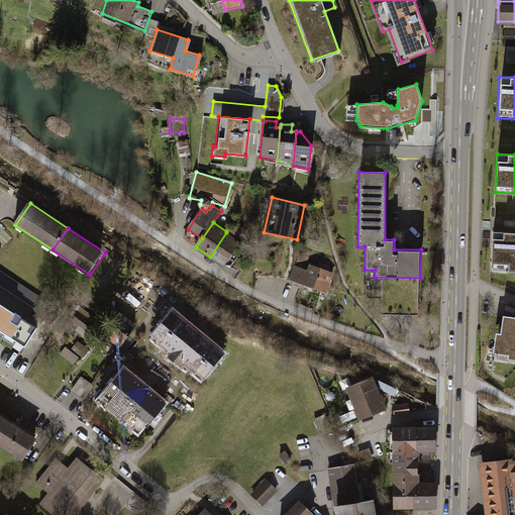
[(514,232),(491,231),(489,269),(514,270),(514,232)]
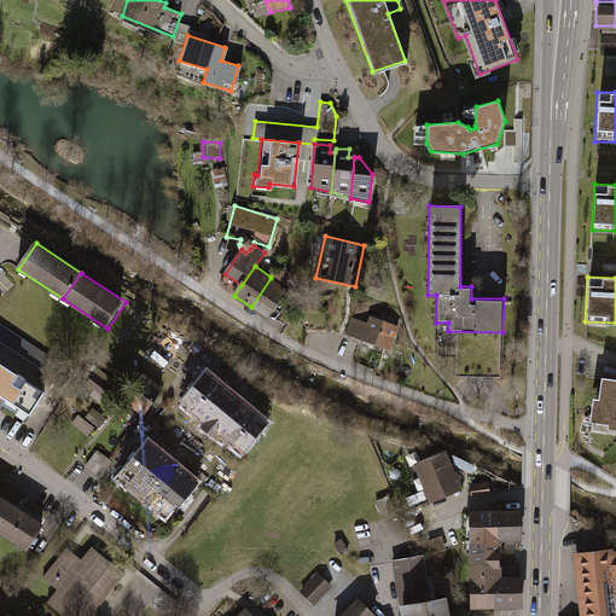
[(251,307),(269,319),(289,291),(271,278),(251,307)]
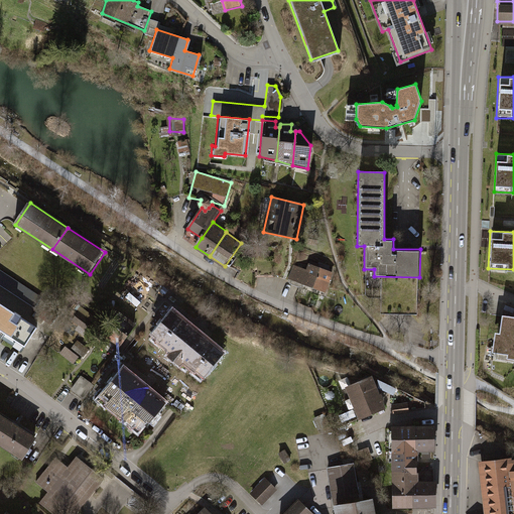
[(328,293),(335,272),(309,265),(308,269),(294,265),(289,281),(328,293)]
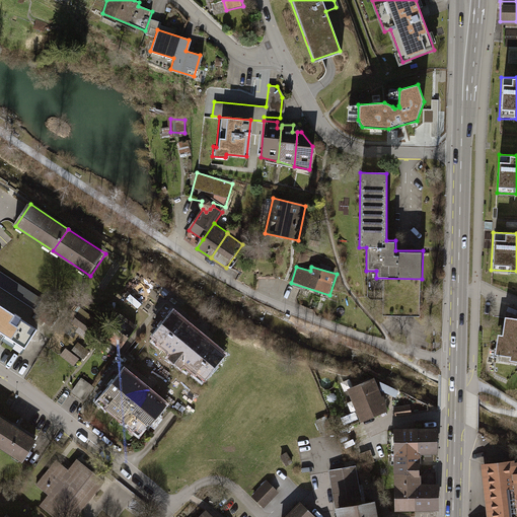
[(3,304),(0,308),(0,334),(27,352),(42,329),(3,304)]
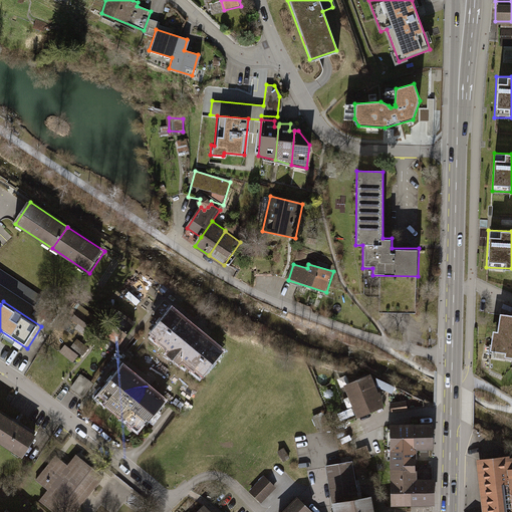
[(120,346),(136,323),(111,308),(96,331),(120,346)]
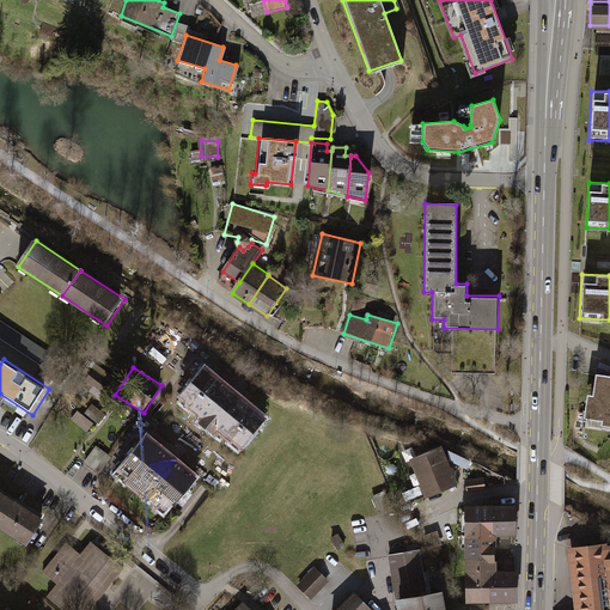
[(270,421),(206,367),(181,397),(245,451),(270,421)]
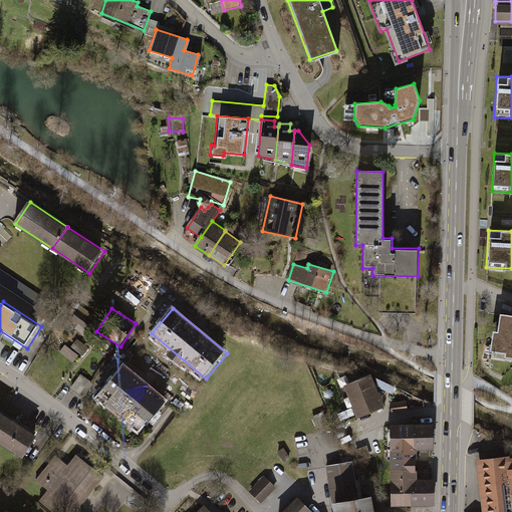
[(511,318),(498,316),(495,334),(490,333),(488,350),(502,352),(501,357),(511,358),(511,318)]
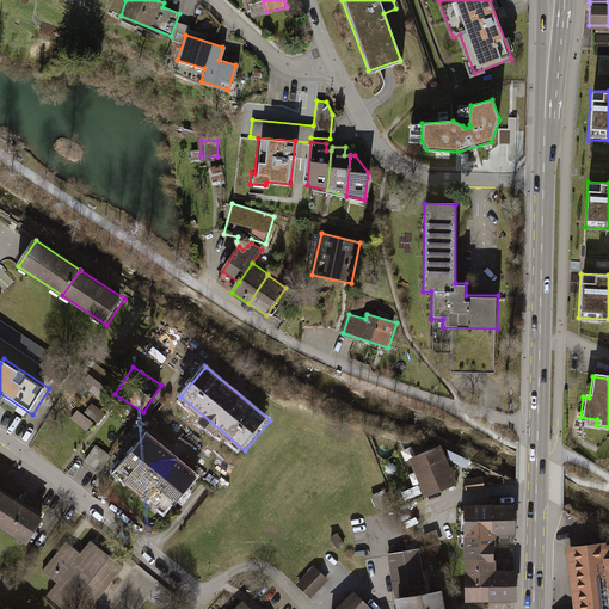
[(97,420),(105,411),(91,399),(82,408),(97,420)]
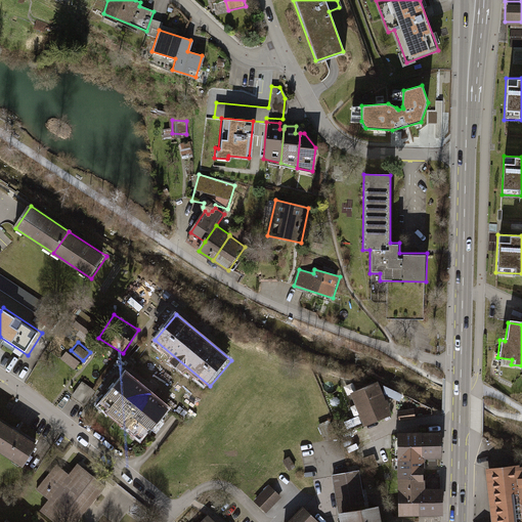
[(59,355),(73,366),(80,359),(66,348),(59,355)]
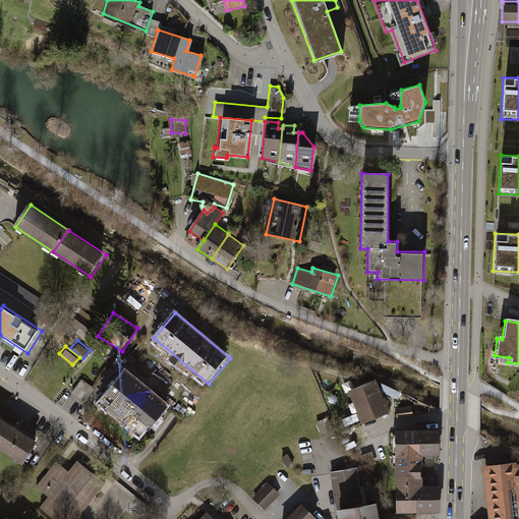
[(172,409),(124,371),(101,401),(150,439),(157,428),(172,409)]
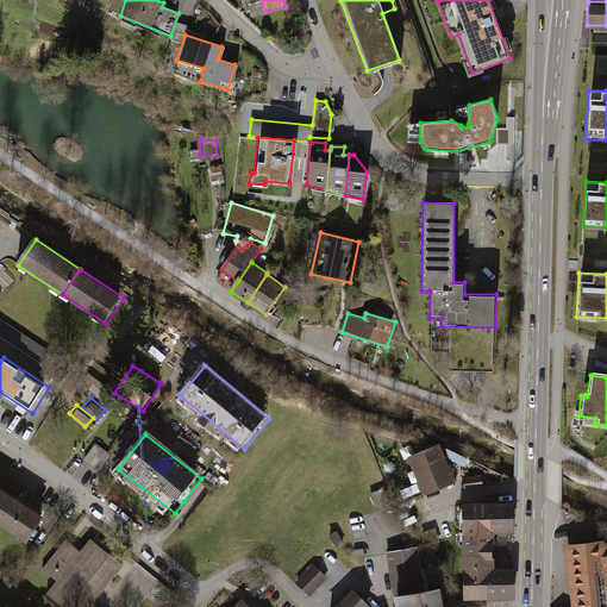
[(98,468),(110,451),(94,439),(82,457),(98,468)]
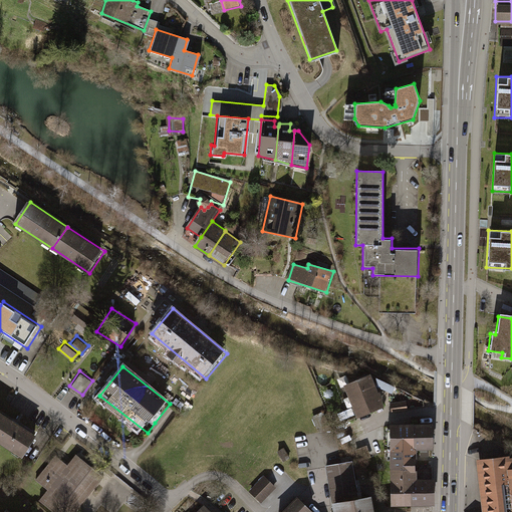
[(375,375),(345,387),(357,419),(388,408),(375,375)]
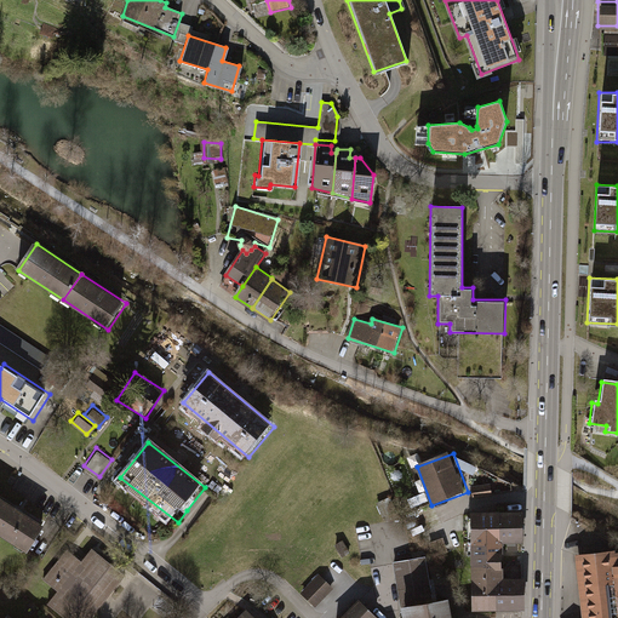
[(49,526),(3,498),(0,502),(0,533),(32,554),(49,526)]
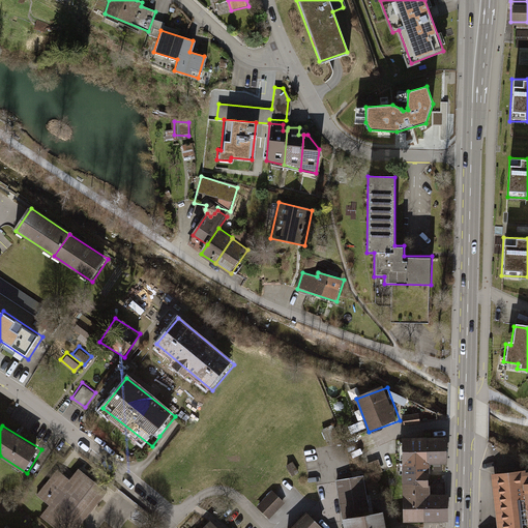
[(403,438),(404,479),(428,479),(427,462),(442,462),(442,437),(403,438)]
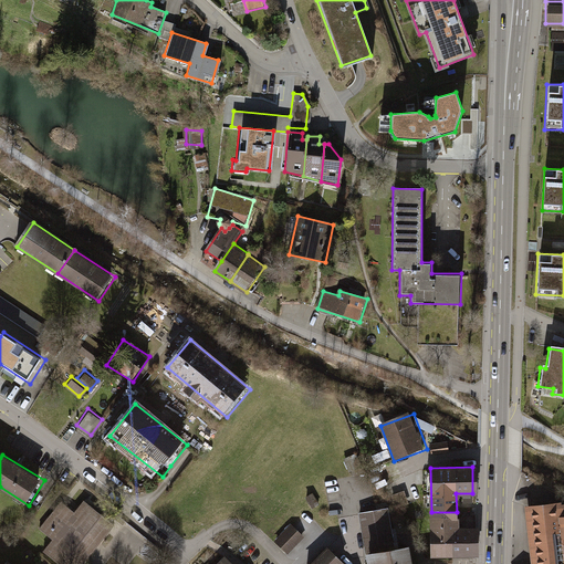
[(77,563),(112,523),(82,499),(72,511),(59,500),(38,526),(51,538),(41,550),(60,563),(77,563)]
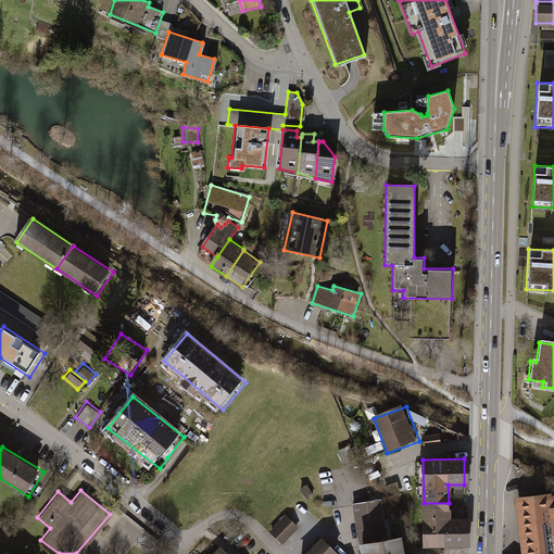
[(546,494),(517,498),(524,553),(553,553),(553,507),(548,508),(546,494)]
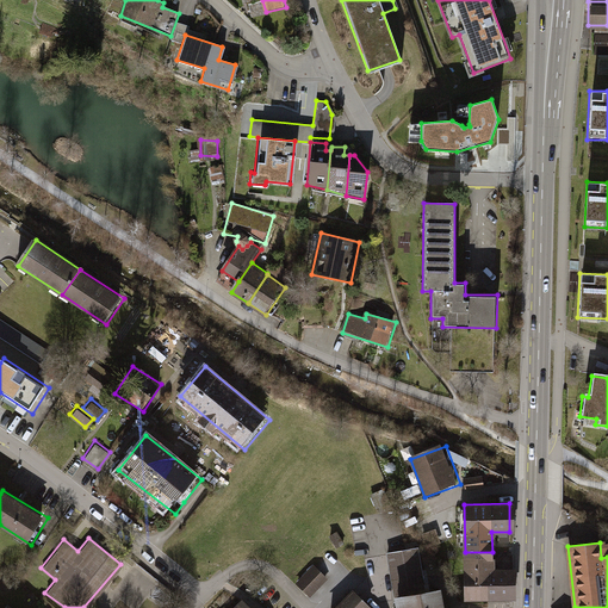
[(428,591),(419,548),(385,554),(392,596),(398,595),(428,591)]
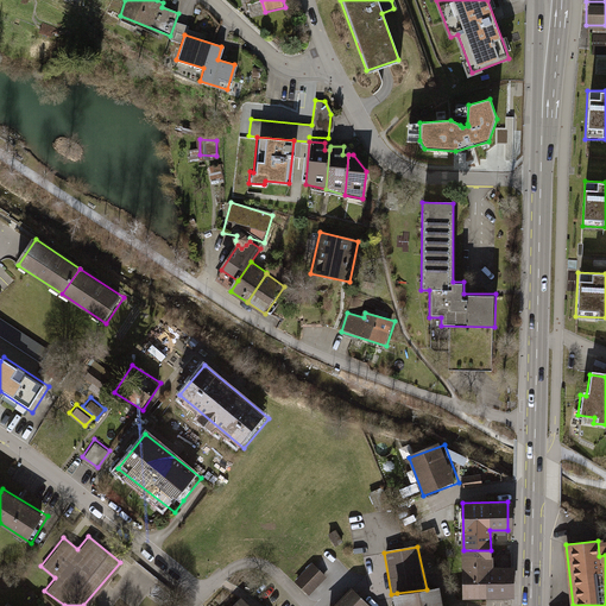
[(491,550),(464,550),(464,598),(510,598),(509,567),(491,567),(491,550)]
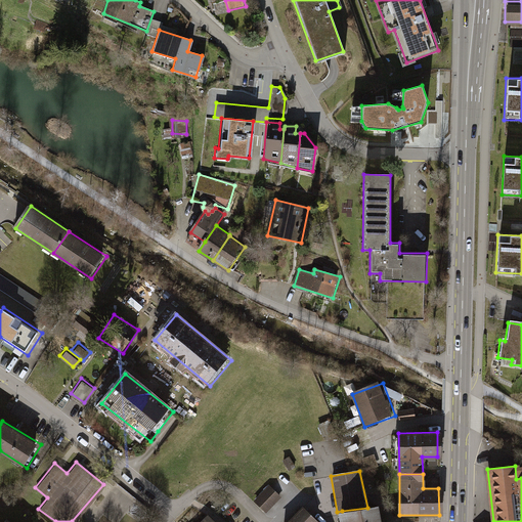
[(253,498),(263,510),(278,495),(267,485),(253,498)]
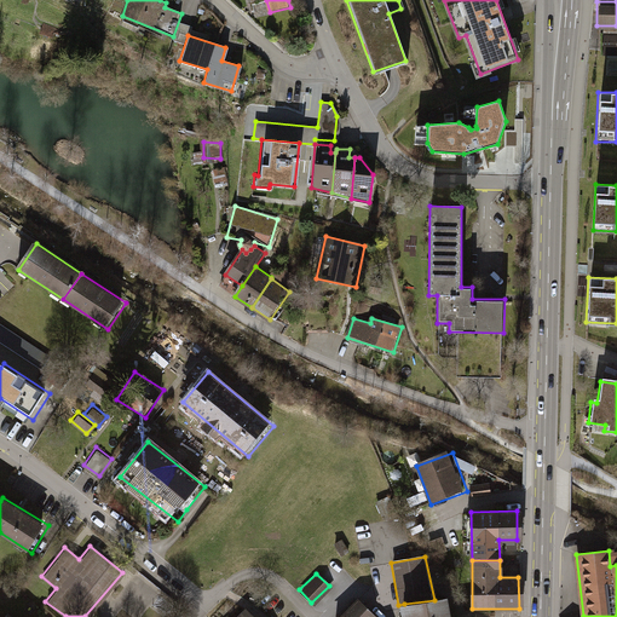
[(372,616),(374,615),(357,598),(338,616),(372,616)]
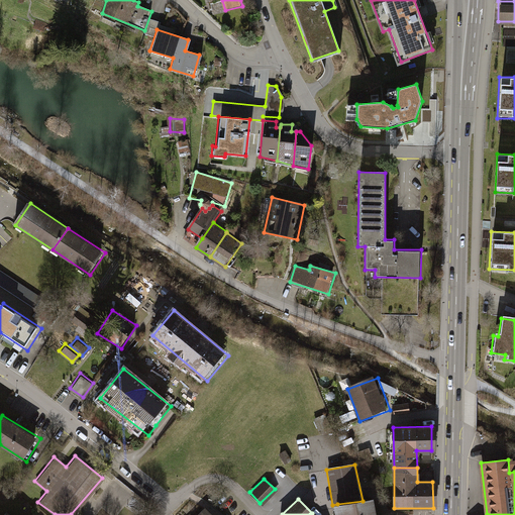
[(363,501),(337,504),(339,514),(380,514),(378,499),(363,501)]
